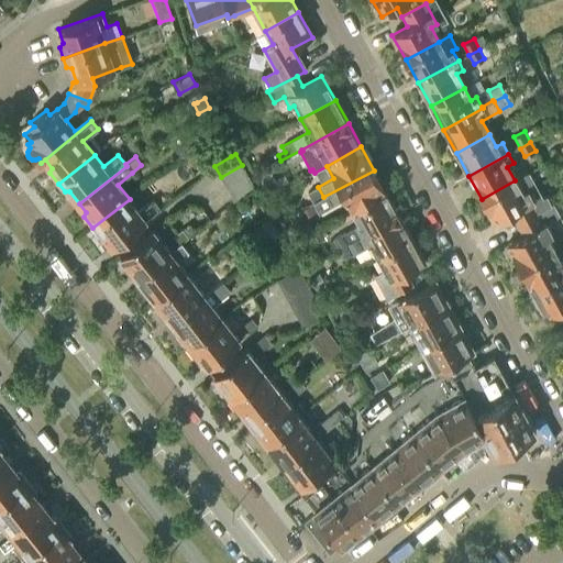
[(249,177),(242,165),(221,177),(228,189),(249,177)]
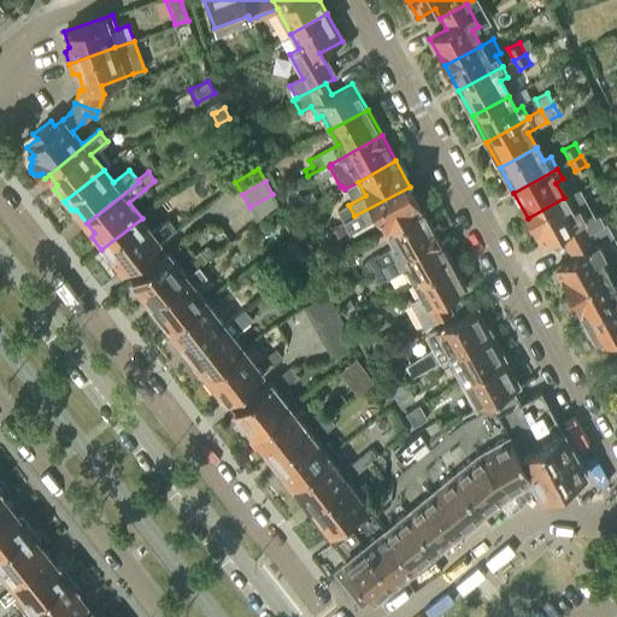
[(377,216),(386,233),(424,212),(410,187),(354,216),(360,225),(377,216)]
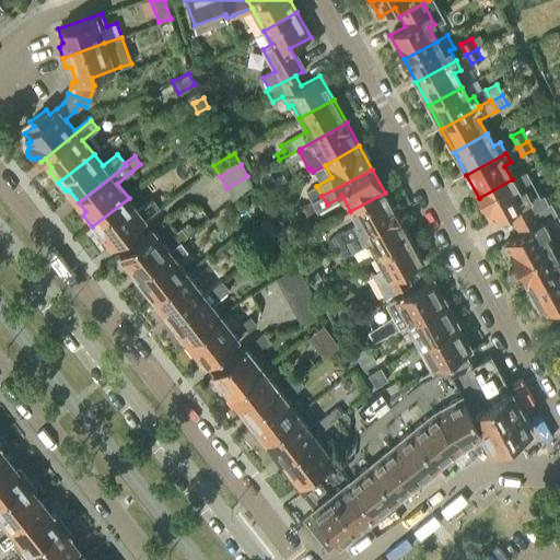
[(226,188),(232,199),(253,188),(247,176),(226,188)]
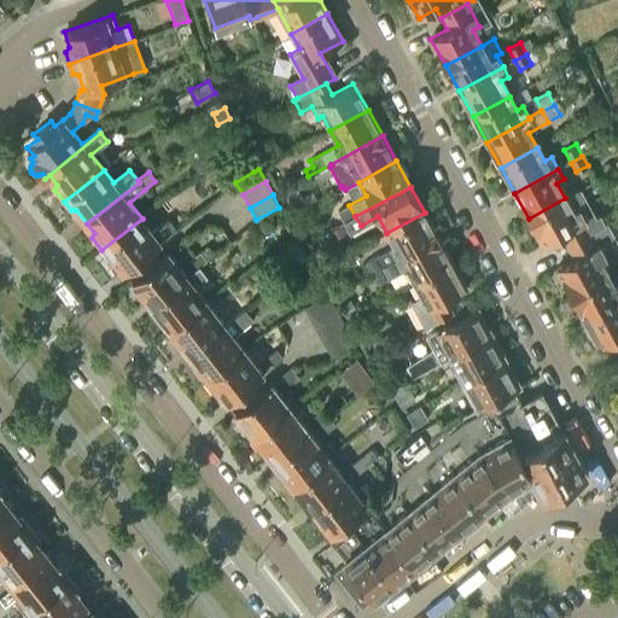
[(303,197),(287,207),(293,216),(309,207),(303,197)]
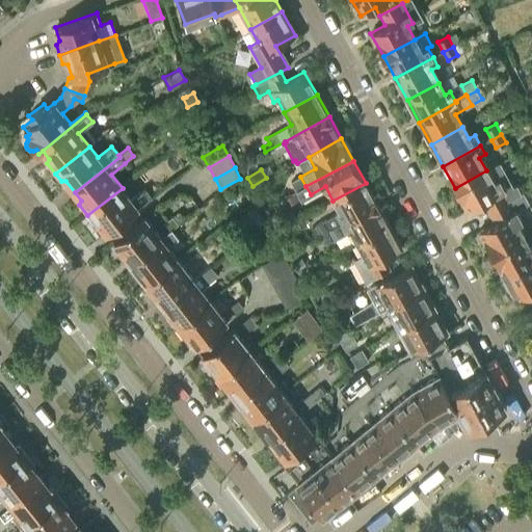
[(493,182),(486,170),(455,188),(467,210),(482,201),(487,211),(508,198),(503,189),(504,188),(499,179),(493,182)]
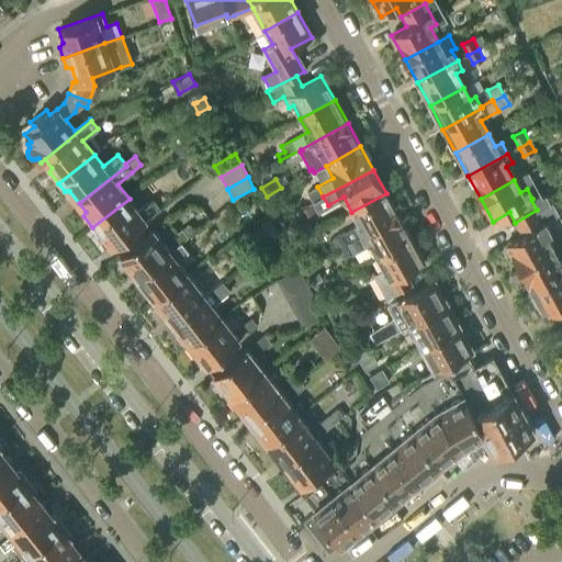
[(323,197),(317,187),(306,192),(313,203),(323,197)]
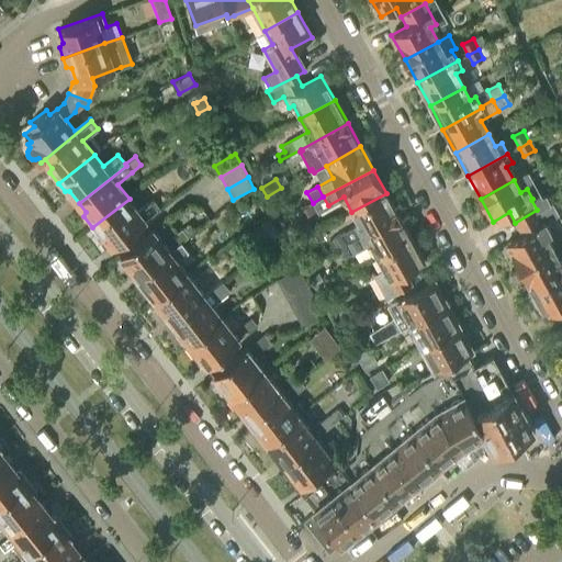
[(398,215),(386,193),(351,212),(358,223),(343,232),(349,243),(398,215)]
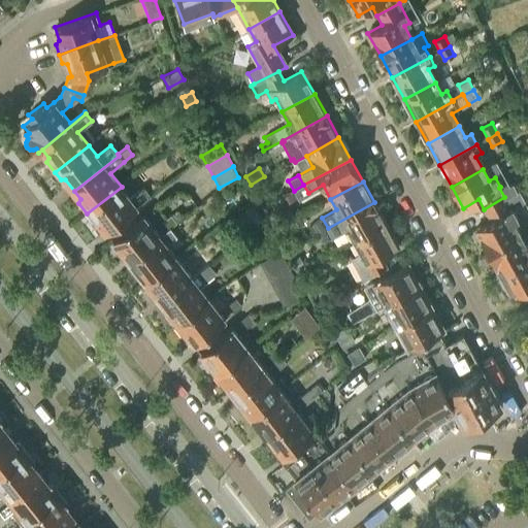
[(308,193),(303,185),(294,191),(298,199),(308,193)]
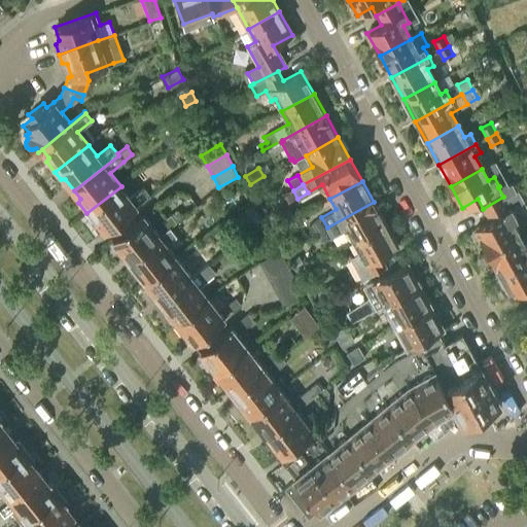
[(130,197),(121,186),(86,213),(93,220),(98,220),(105,230),(149,195),(143,186),(130,197)]
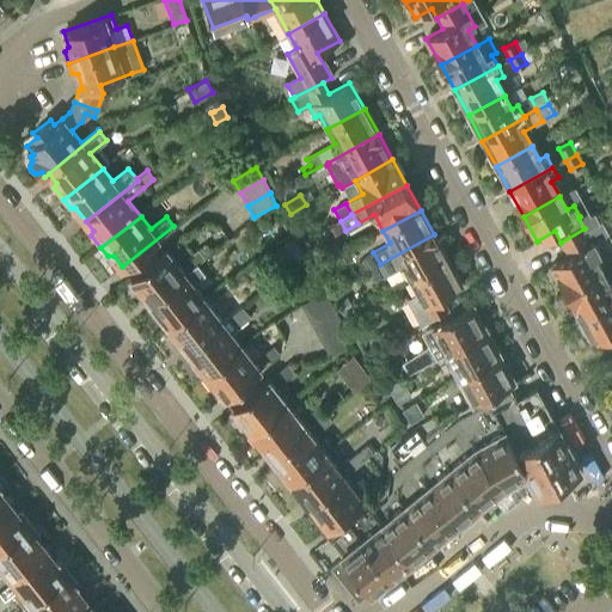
[(324,230),(329,238),(343,230),(338,222),(324,230)]
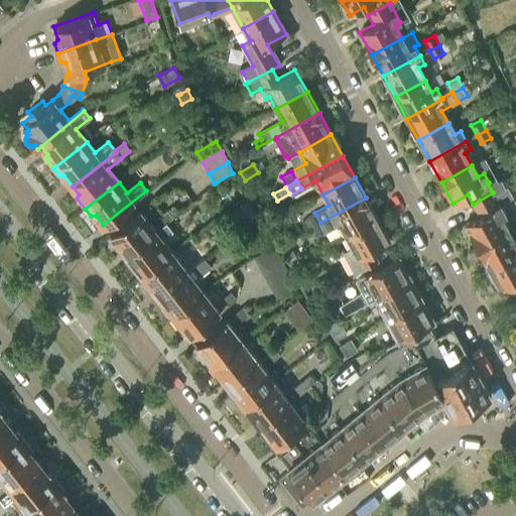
[(464,223),(477,247),(507,230),(500,217),(506,214),(500,203),(510,198),(504,187),(493,192),(473,205),(478,215),(464,223)]
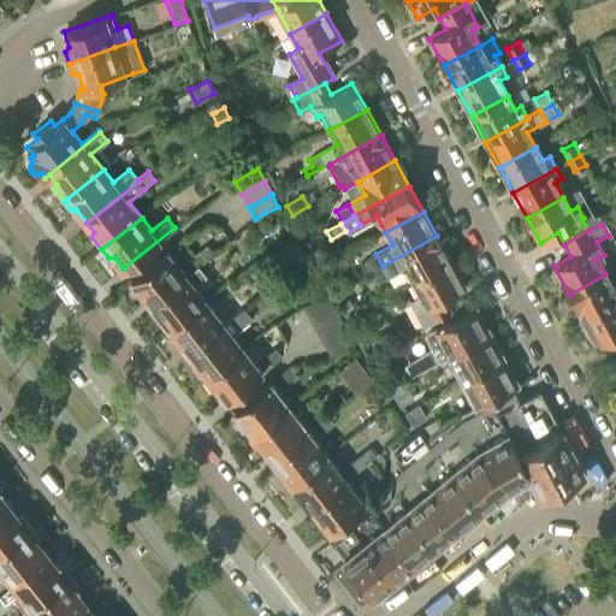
[(451,261),(437,236),(383,266),(388,277),(406,267),(414,282),(451,261)]
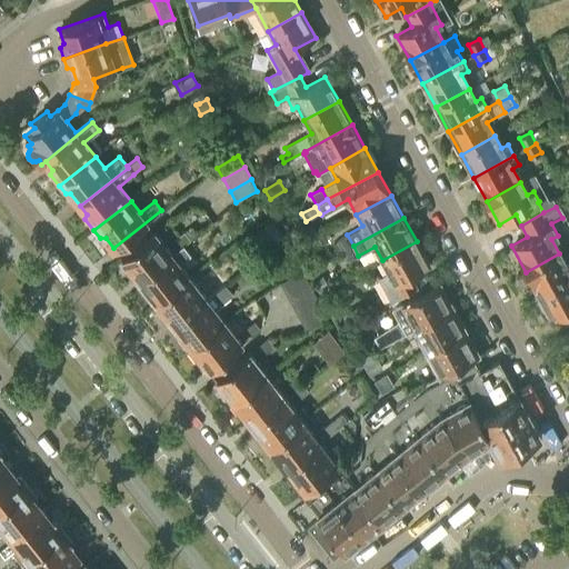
[(190,239),(197,233),(191,226),(183,231),(190,239)]
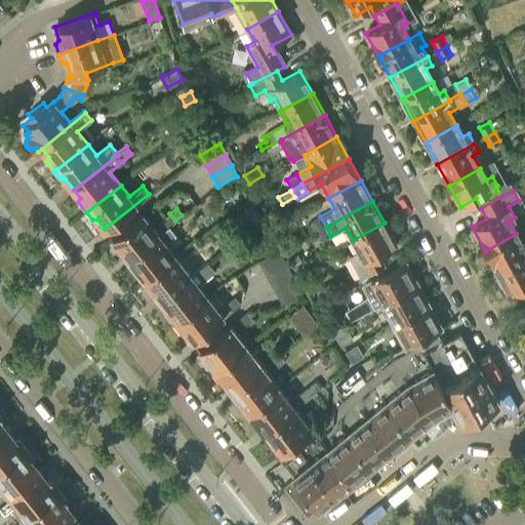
[(111,237),(128,259),(159,235),(142,212),(111,237)]
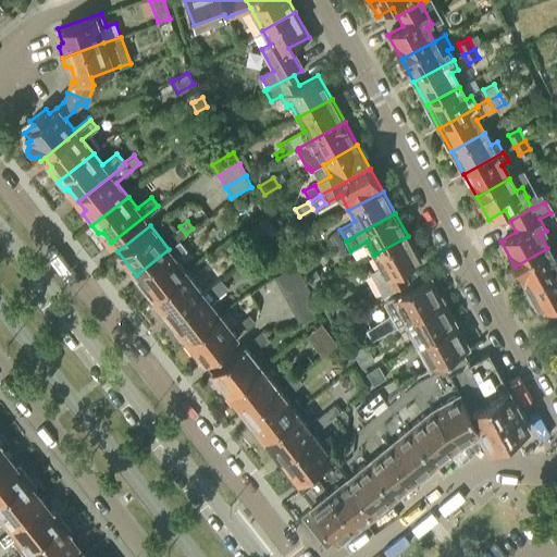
[(171,234),(177,242),(186,235),(186,234),(180,226),(171,234)]
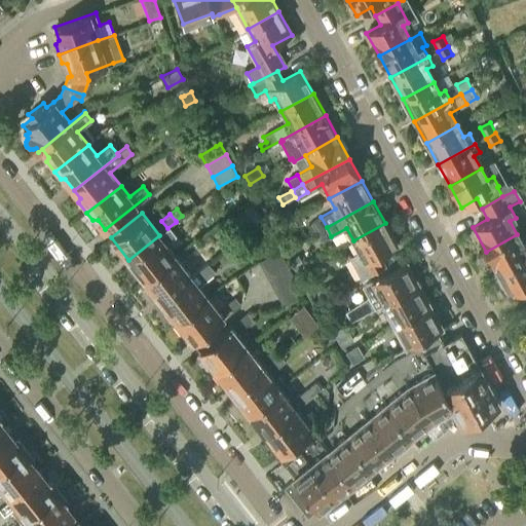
[(310,223),(316,232),(327,227),(321,217),(310,223)]
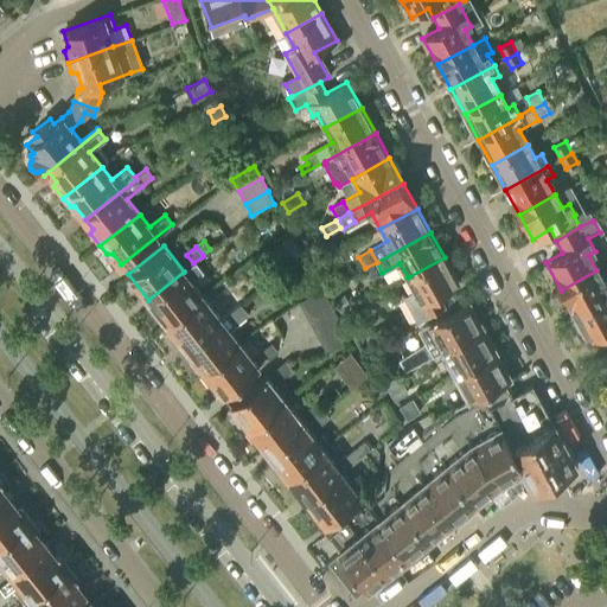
[(445,257),(408,278),(415,291),(404,296),(417,320),(443,306),(438,295),(459,283),(445,257)]
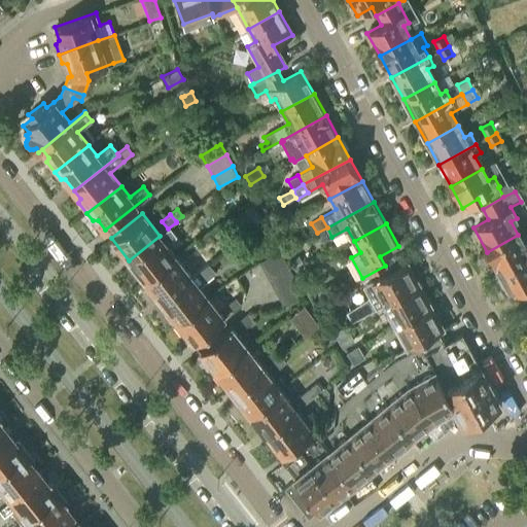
[(331,237),(327,227),(317,233),(322,242),(331,237)]
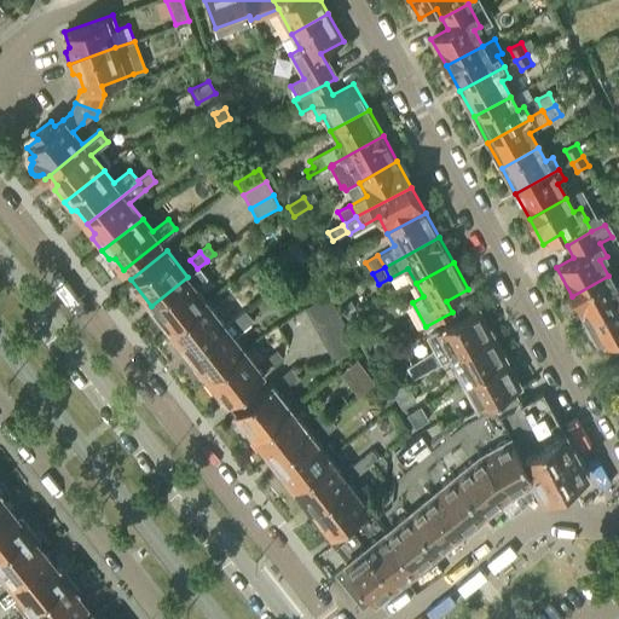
[(618,285),(615,288),(608,276),(572,296),(585,322),(618,302),(618,285)]
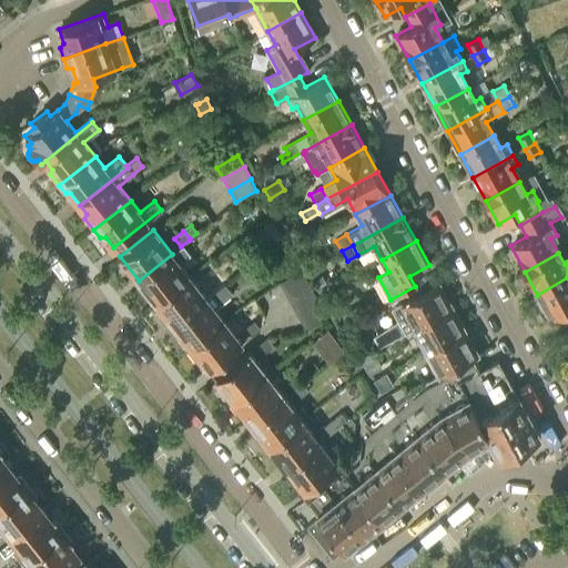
[(191,279),(172,254),(139,281),(146,290),(144,294),(154,306),(191,279)]
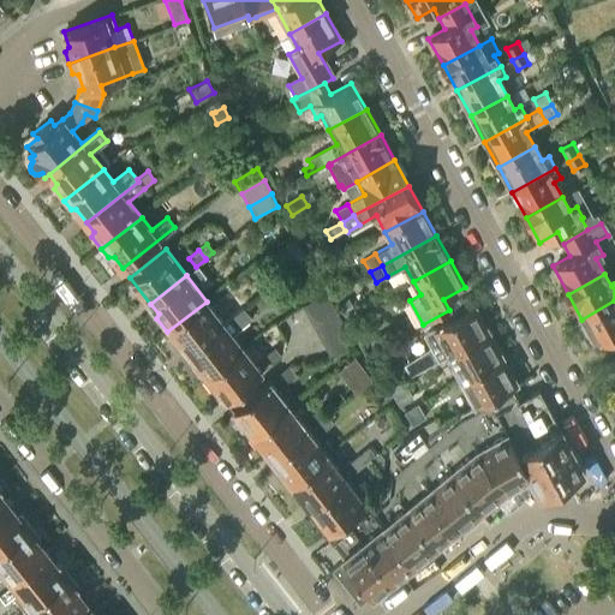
[(309,318),(334,305),(327,292),(302,305),(309,318)]
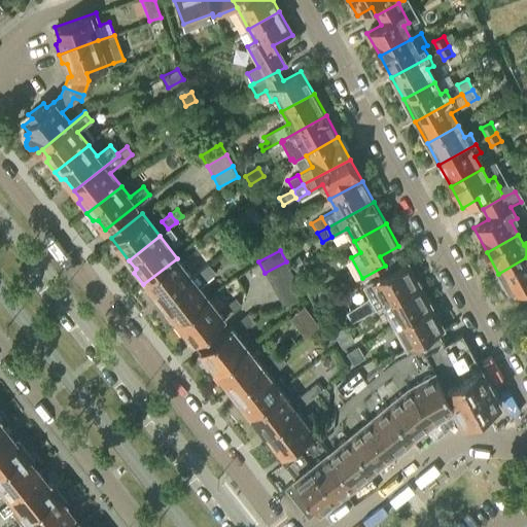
[(305,267),(299,255),(289,260),(296,272),(305,267)]
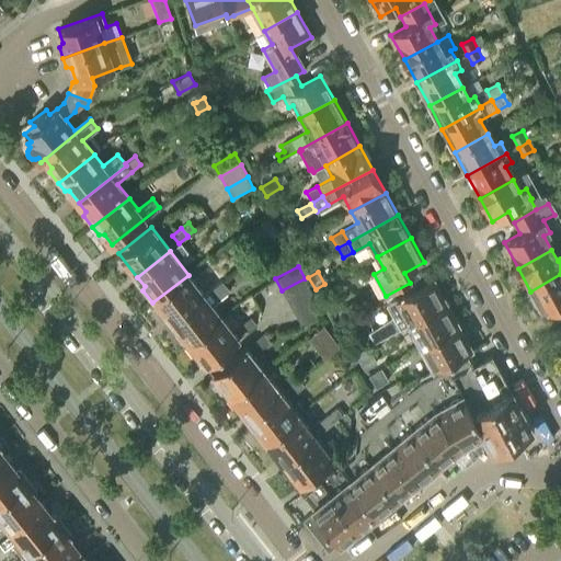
[(207,279),(214,288),(222,282),(216,273),(207,279)]
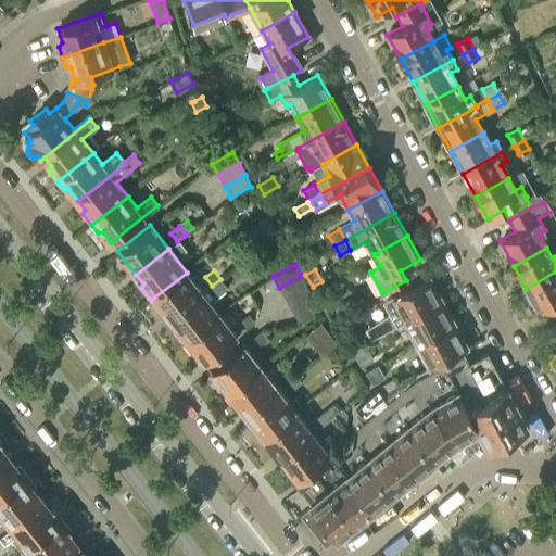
[(555,272),(526,289),(539,312),(555,303),(555,304),(555,272)]
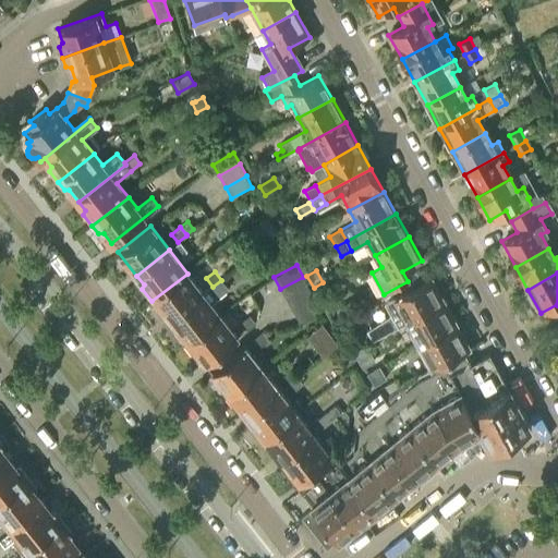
[(161,307),(171,319),(204,294),(187,274),(152,301),(158,308),(161,307)]
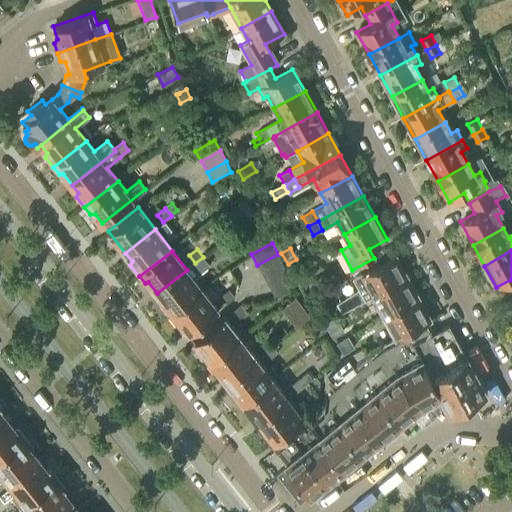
[(283,265),(278,254),(257,265),(263,276),(283,265)]
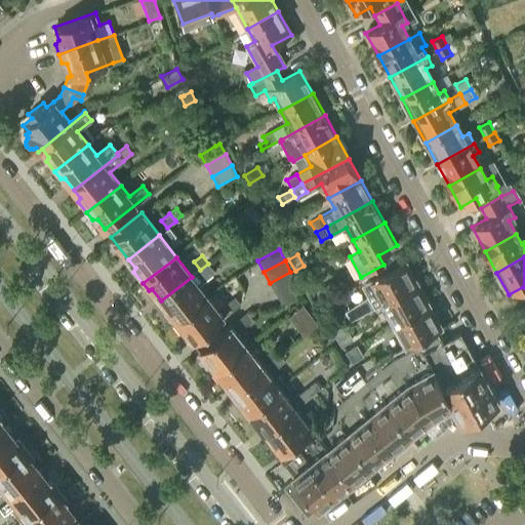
[(369,281),(381,305),(418,286),(405,261),(369,281)]
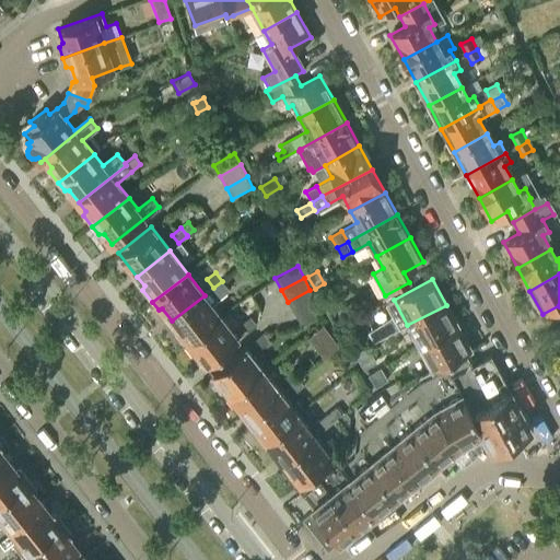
[(294,313),(316,301),(310,290),(288,302),(294,313)]
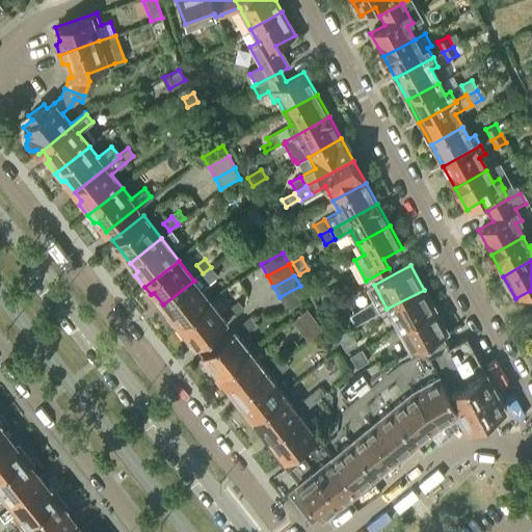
[(211,301),(194,281),(163,304),(169,314),(167,317),(177,327),(211,301)]
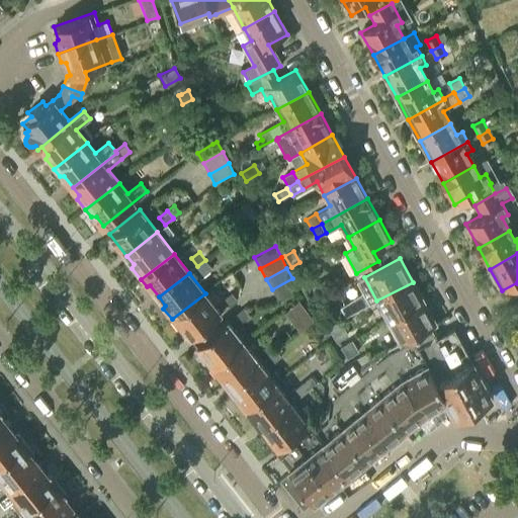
[(298,289),(292,278),(272,289),(278,299),(298,289)]
